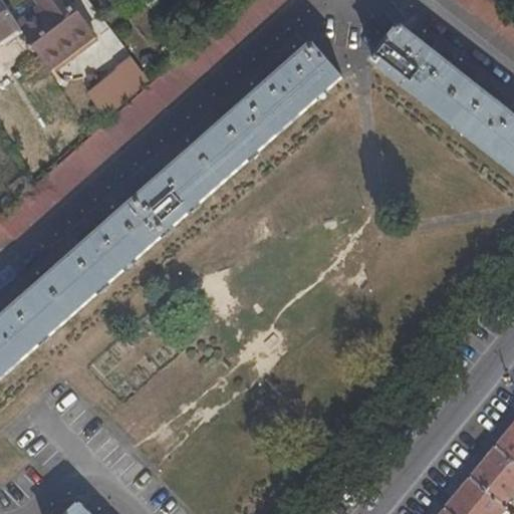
[(0,0),(0,42),(22,28),(18,22),(2,0),(0,0)]
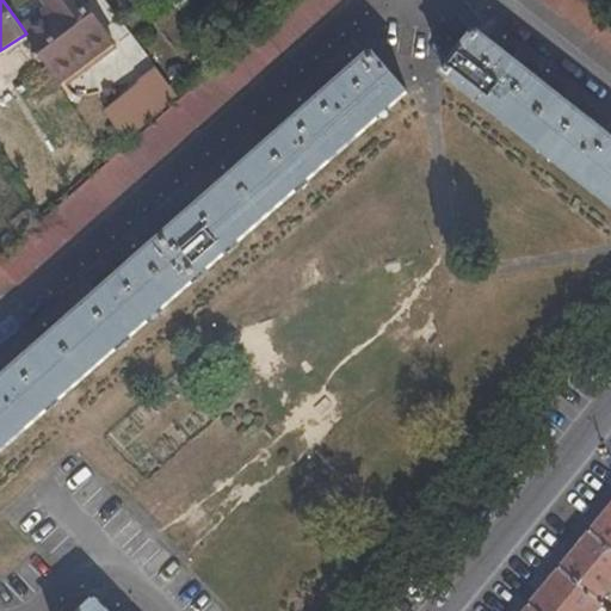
[(42,0),(48,7),(22,26),(26,34),(62,87),(119,42),(86,0),(42,0)]
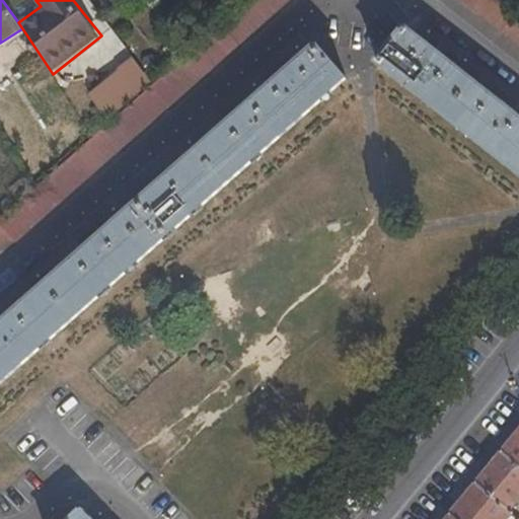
[(460,0),(518,46),(518,10),(504,0),(248,0),(219,26),(156,82),(173,105),(291,0),(460,0)]
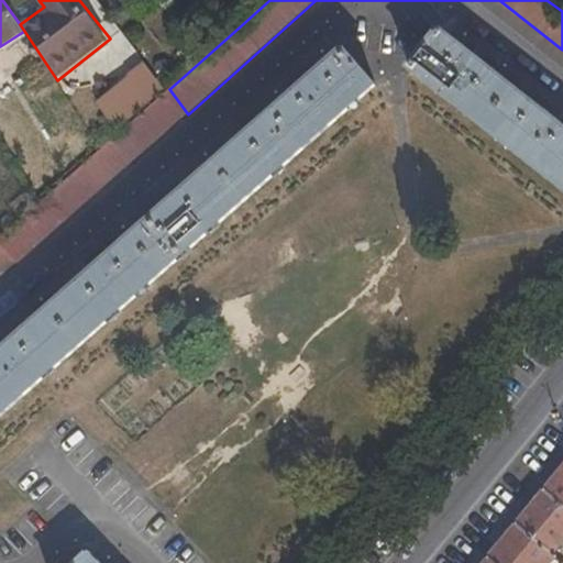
[(202,23),(188,36),(201,55),(218,41),(202,23)]
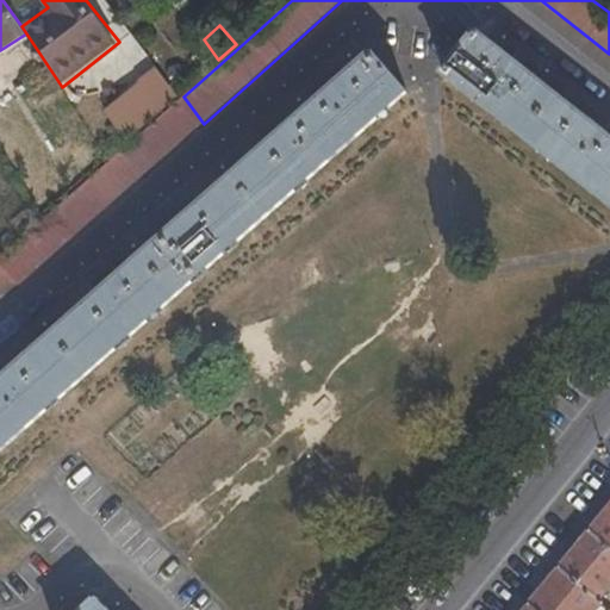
[(439,60),(373,54),(409,93),(444,73),(478,31),(439,60)]
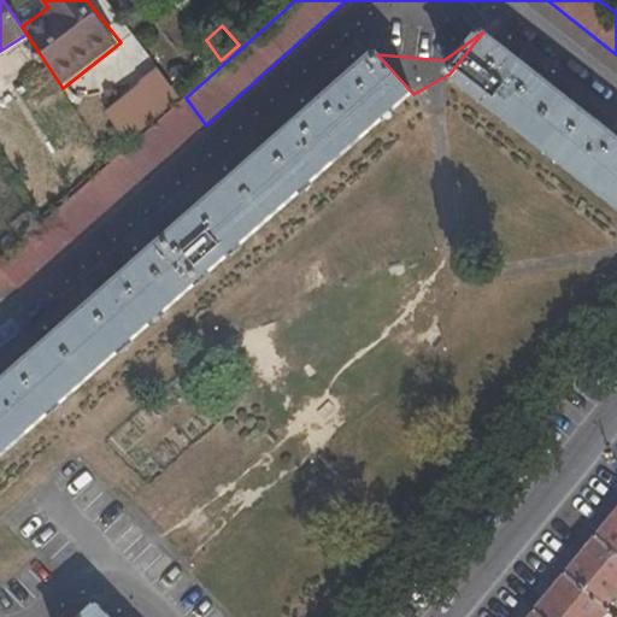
[(483,31),(450,74),(516,124),(580,107),(483,31)]
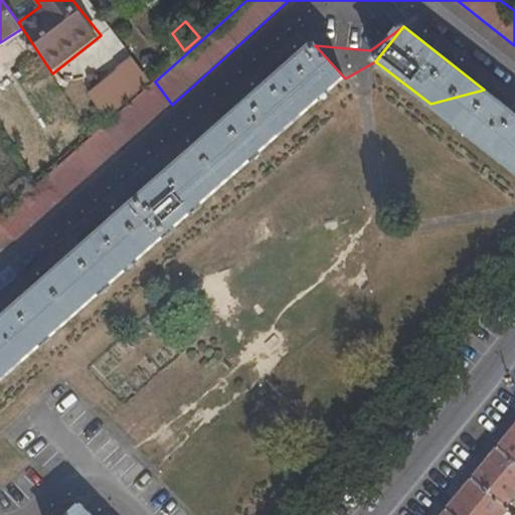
[(345,78),(315,45),(203,145),(216,160),(268,146),(345,78)]
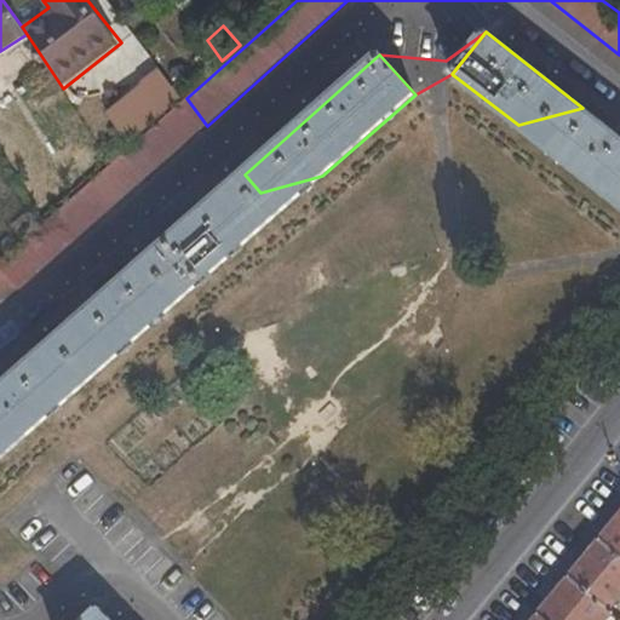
[(144,90),(109,118),(128,143),(183,95),(159,67),(139,84),(144,90)]
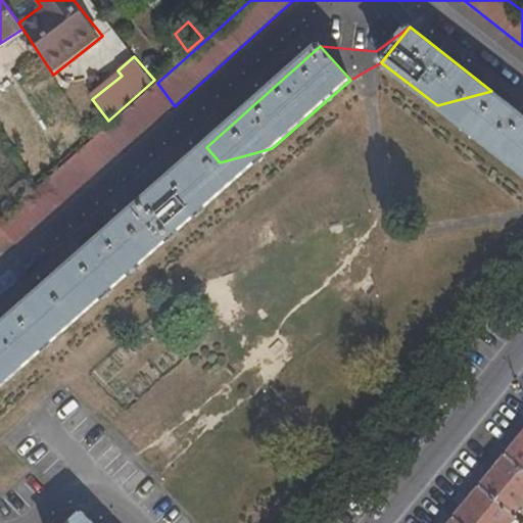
[(0,249),(18,245),(175,106),(157,83),(0,223),(0,249)]
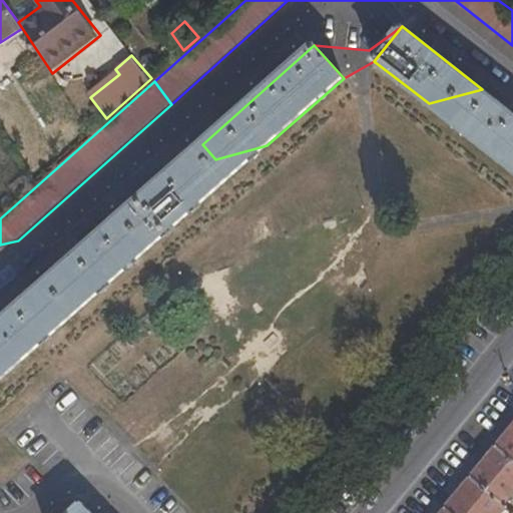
[(512,170),(512,113),(482,89),(429,103),(512,170)]
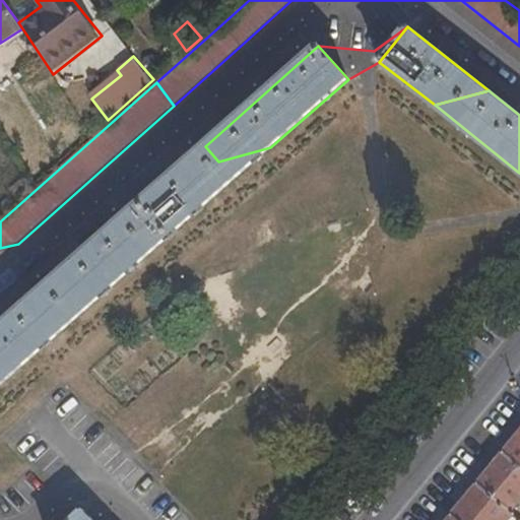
[(0,386),(110,288),(270,147),(218,161),(205,146),(0,326),(0,386)]
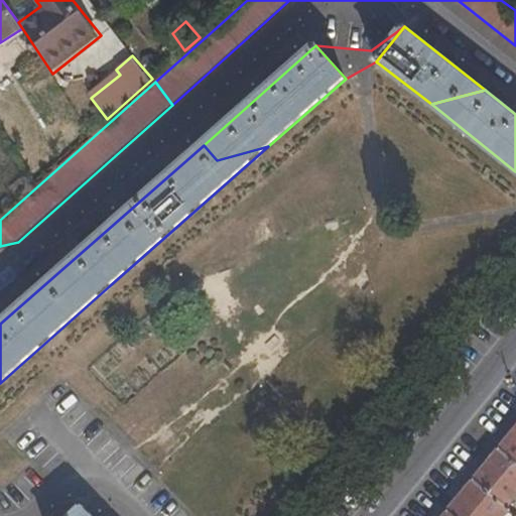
[(13,194),(0,204),(0,214),(34,182),(28,171),(9,187),(13,194)]
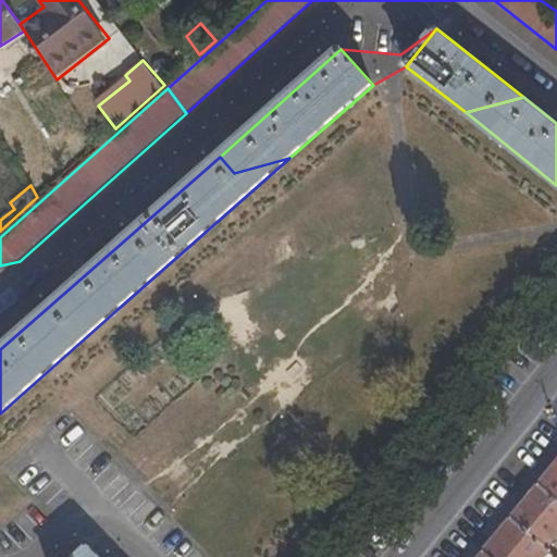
[(556,463),(540,485),(556,499),(556,463)]
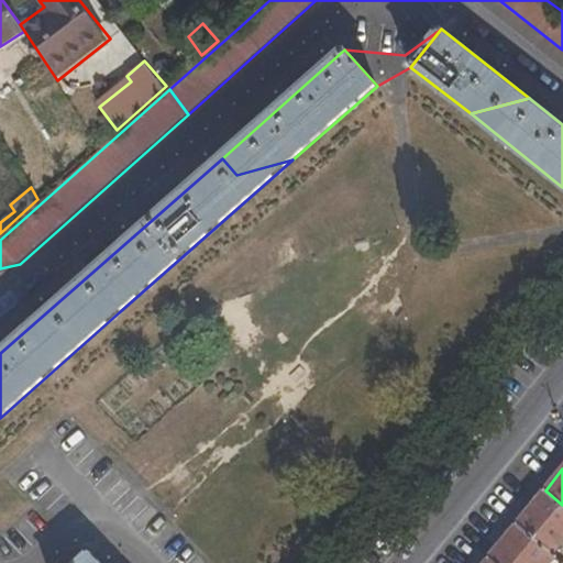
[(562,542),(562,505),(545,490),(517,525),(554,554),(562,542)]
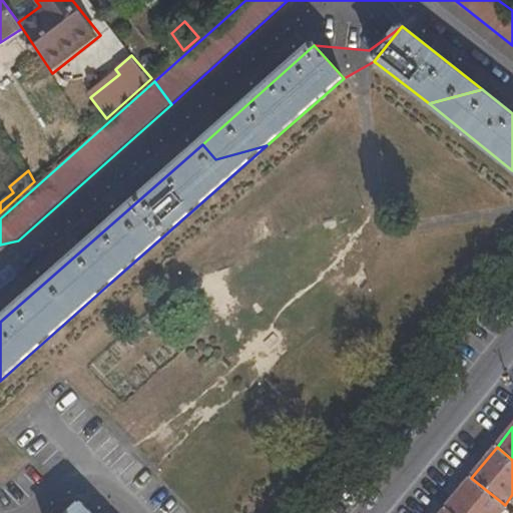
[(512,512),(512,511),(505,505),(471,478),(446,509),(450,512),(512,512)]
